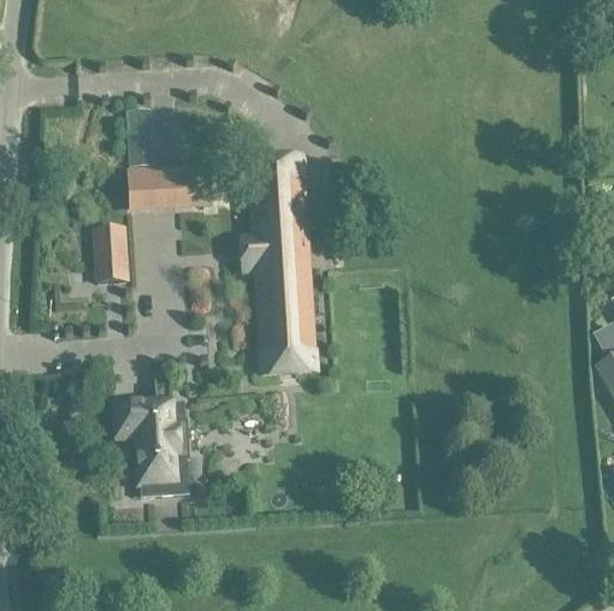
[(127,111),(130,165),(154,164),(151,110),(127,111)]
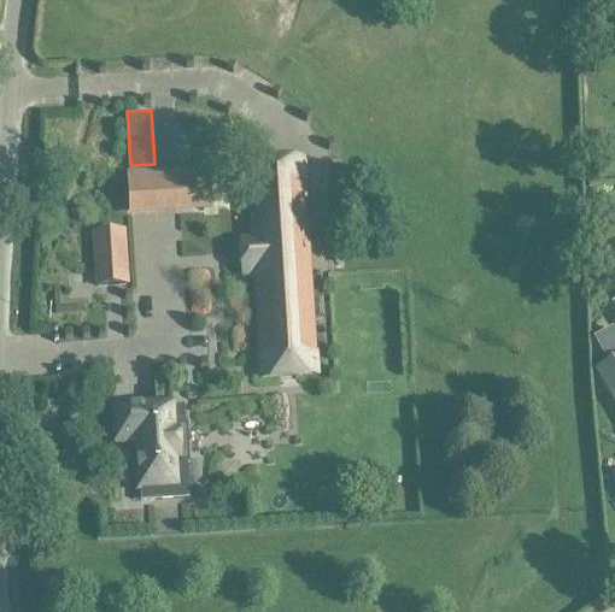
[(304,157),(250,160),(262,354),(317,349),(304,157)]
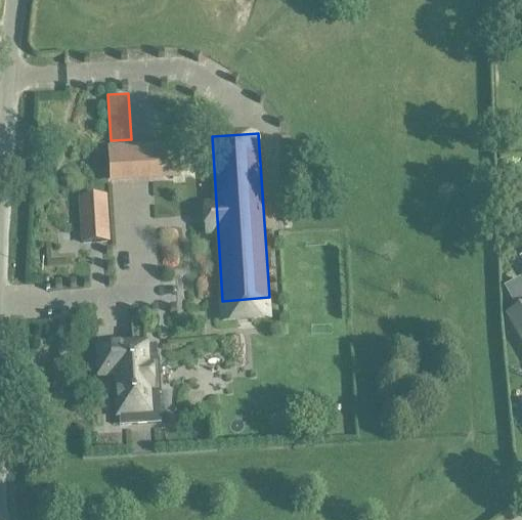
[(151,172),(180,170),(178,140),(149,142),(151,172)]
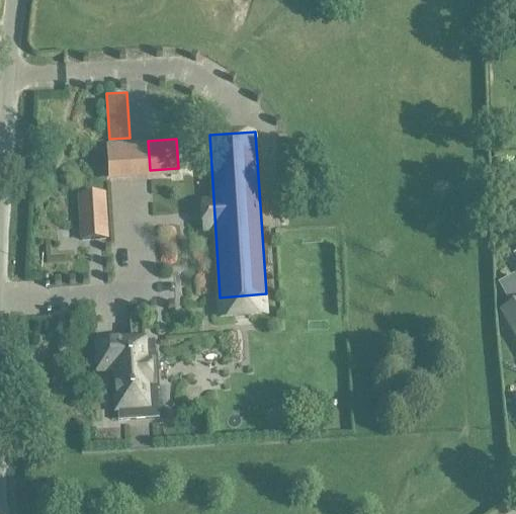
[(82,239),(109,238),(107,191),(79,192),(82,239)]
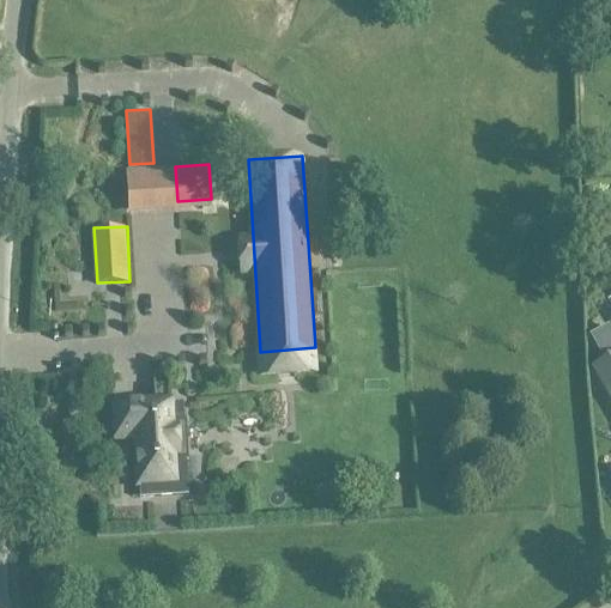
[(247,248),(227,247),(225,263),(247,265),(247,248)]
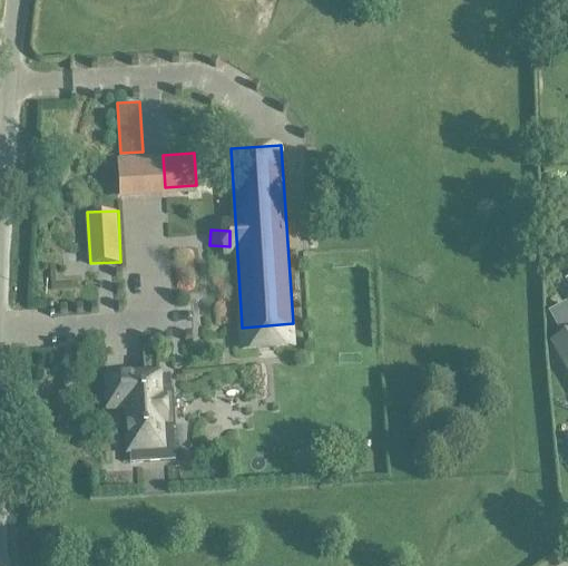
[(567,302),(550,311),(564,335),(552,341),(567,368),(567,302)]
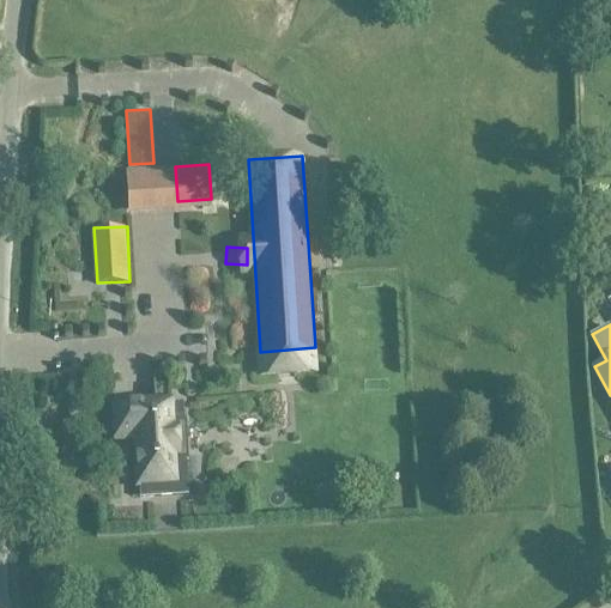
[(173,400),(116,403),(119,436),(138,435),(140,481),(177,479),(173,400)]
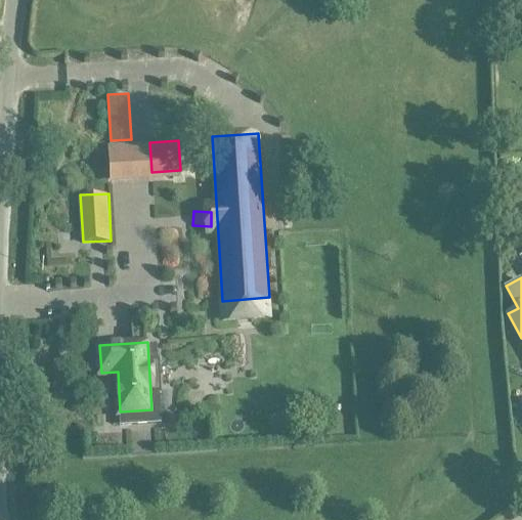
[(159,349),(160,388),(187,387),(186,349),(159,349)]
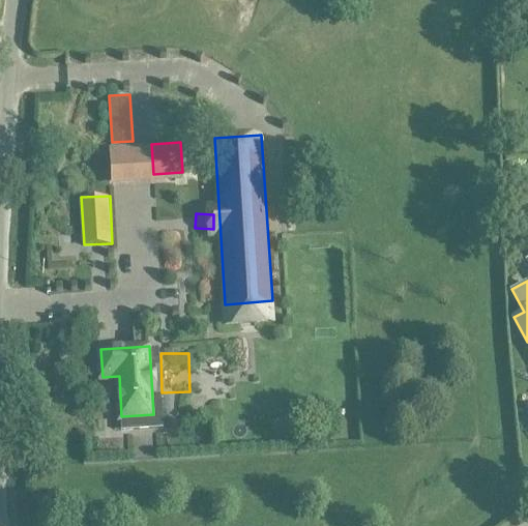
[(136,425),(134,446),(151,448),(153,426),(136,425)]
